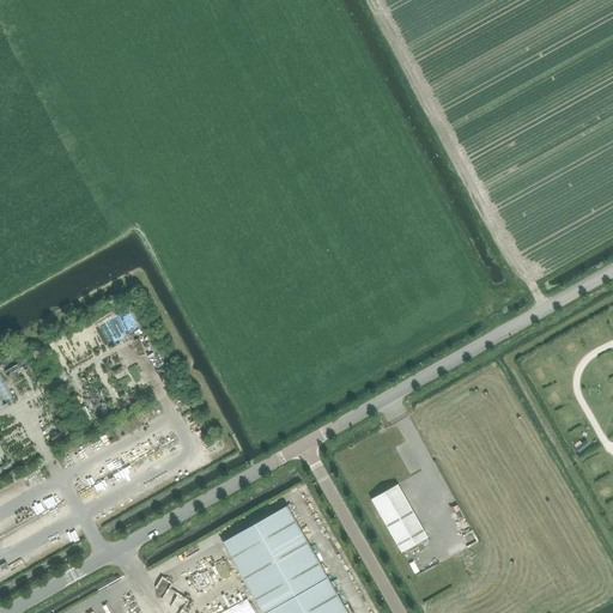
[(601,381),(607,390),(612,387),(612,378),(611,375),(601,381)]
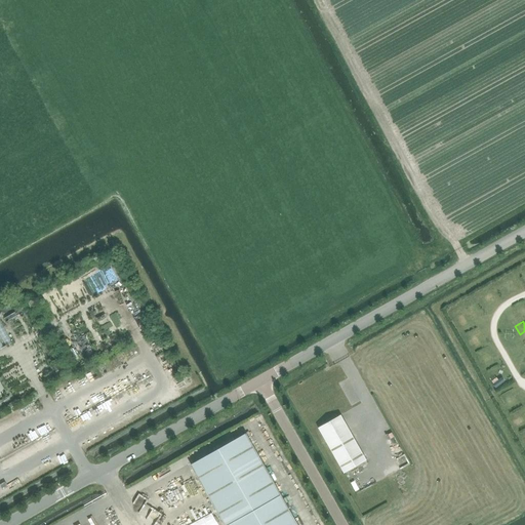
[(71,377),(74,382),(83,377),(80,372),(71,377)]
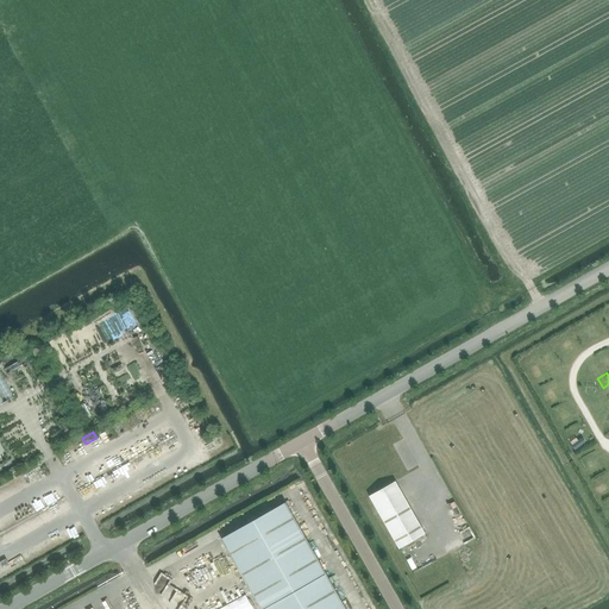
[(575,456),(578,468),(588,464),(584,452),(575,456)]
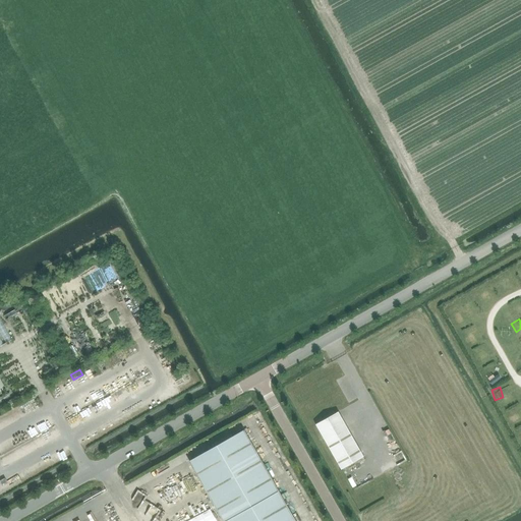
[(506,416),(514,412),(511,405),(503,409),(506,416)]
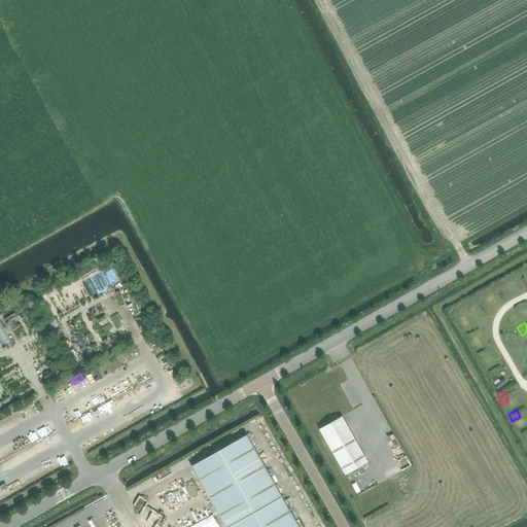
[(367,462),(342,417),(318,430),(345,476),(367,462)]
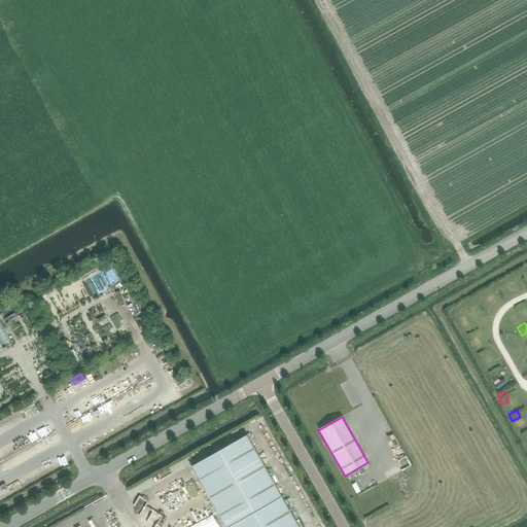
[(190,467),(224,526),(297,526),(246,435),(190,467)]
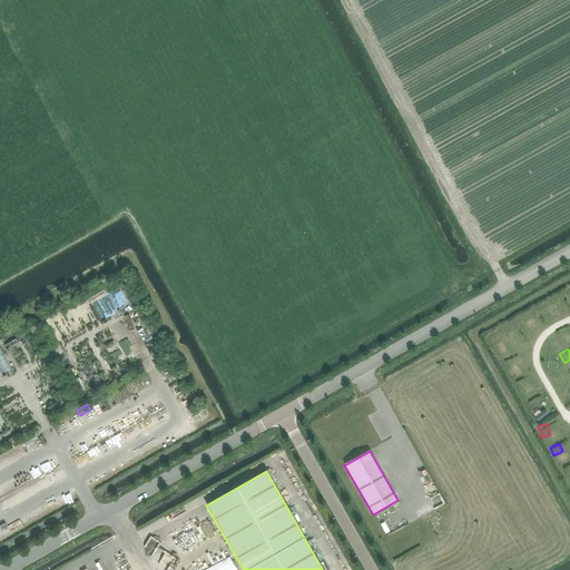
[(151,556),(158,563),(168,554),(155,540),(146,549),(153,556),(151,556)]
